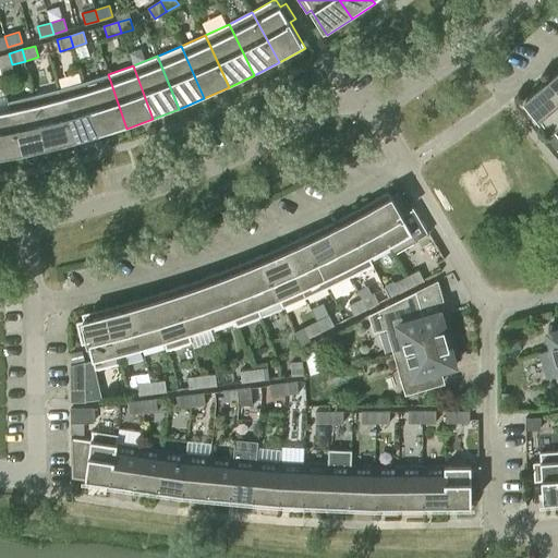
[(557,70),(548,79),(557,89),(557,70)]
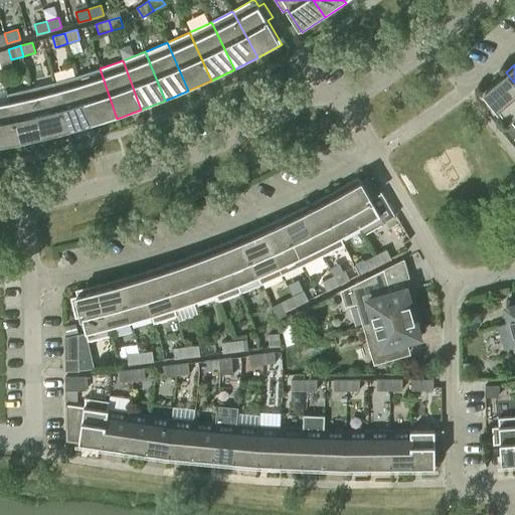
[(100,68),(77,76),(93,126),(117,119),(100,68)]
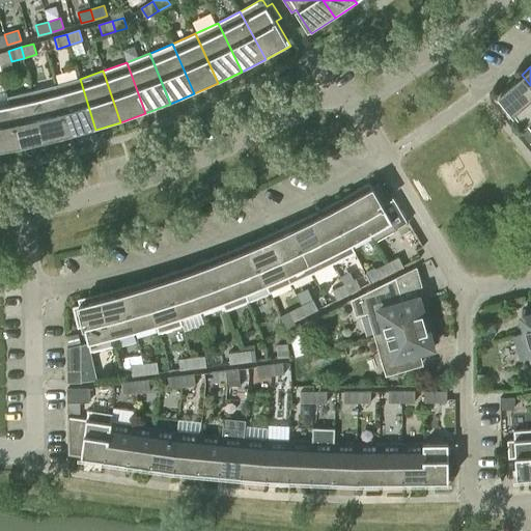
[(530,85),(522,75),(494,99),(509,118),(514,113),(525,127),(530,120),(530,85)]
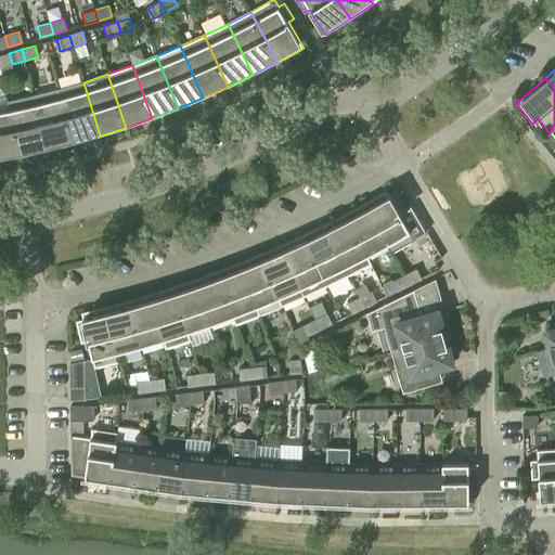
[(100,136),(84,82),(59,89),(74,143),(100,136)]
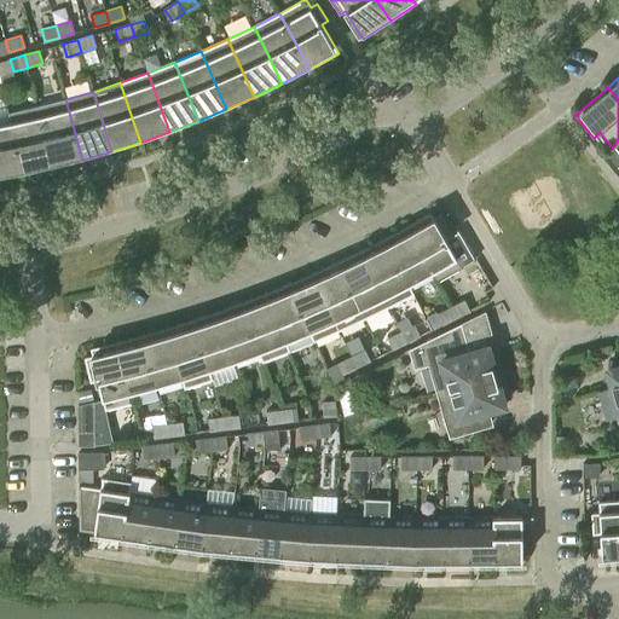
[(82,160),(65,99),(38,106),(52,168),(82,160)]
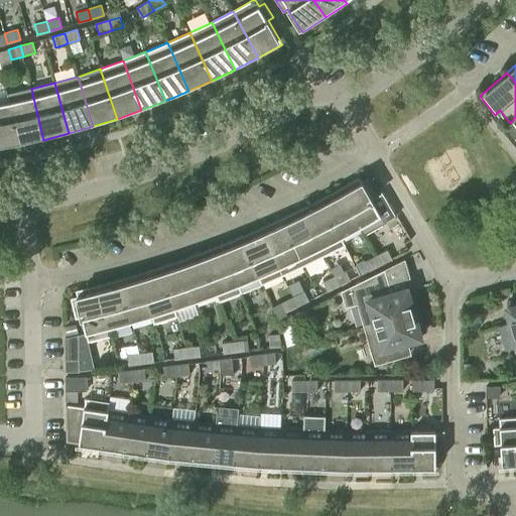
[(43,140),(31,89),(7,94),(9,102),(10,102),(19,145),(43,140)]
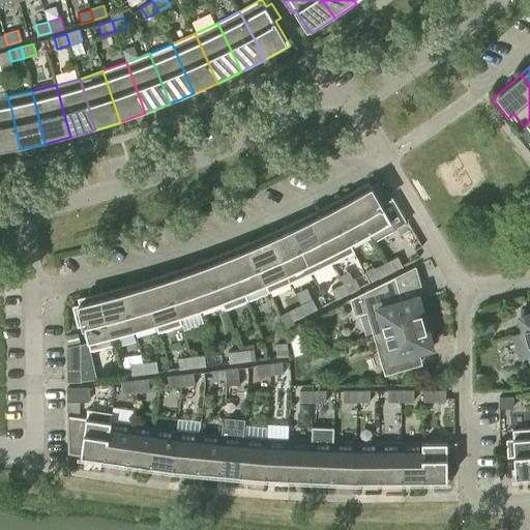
[(10,105),(9,105),(0,106),(0,152),(20,149),(10,105)]
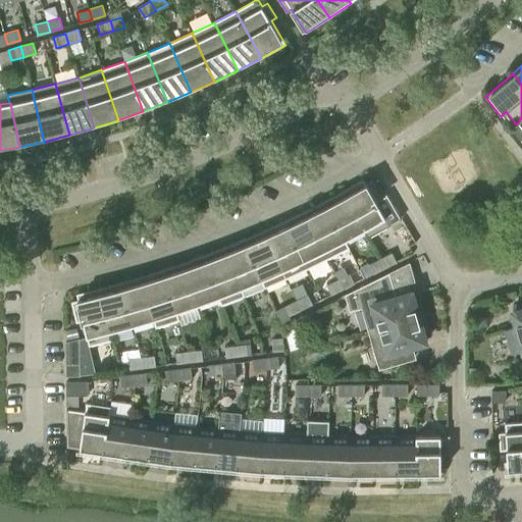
[(363,179),(343,191),(364,229),(364,230),(368,238),(389,225),(377,203),(382,200),(372,181),(366,185),(363,179)]
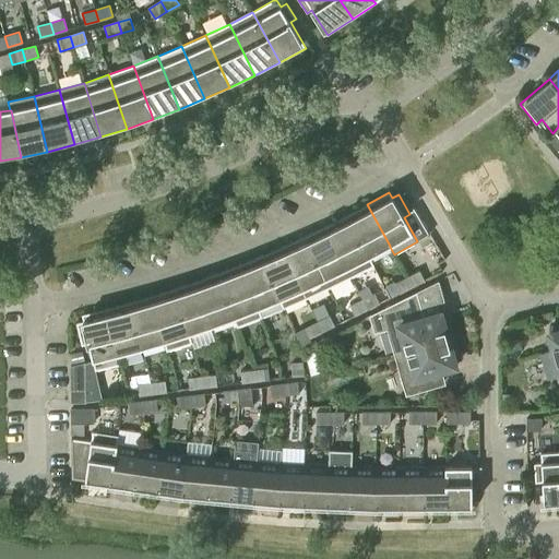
[(390,246),(367,204),(346,215),(369,258),(370,258),(390,247),(390,246)]
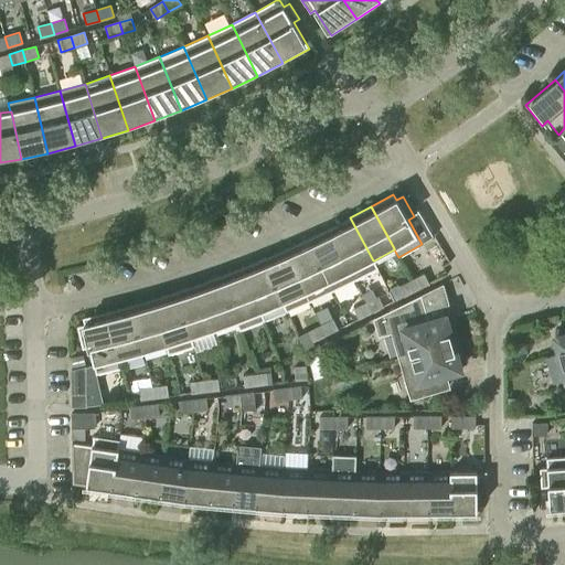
[(350,217),(329,228),(355,280),(379,268),(374,260),(373,260),(350,217)]
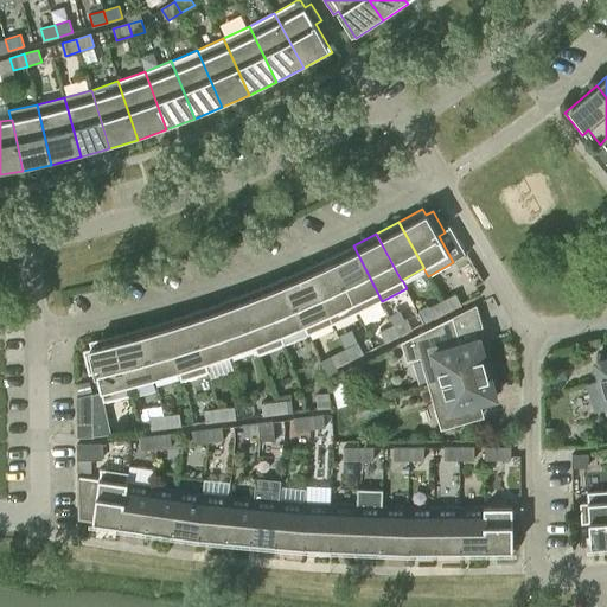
[(382,301),(353,246),(331,256),(357,313),(382,301)]
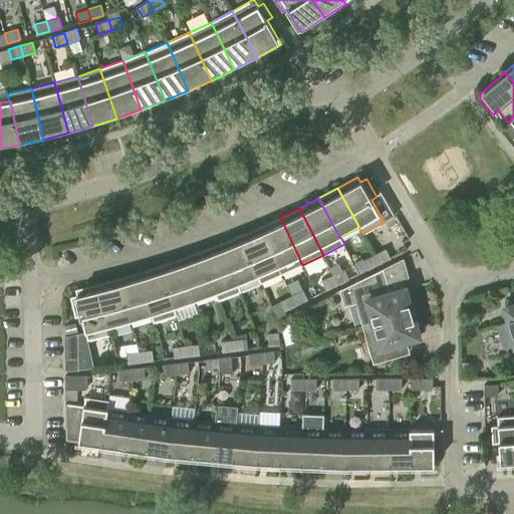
[(302,265),(280,217),(260,226),(282,274),(302,265)]
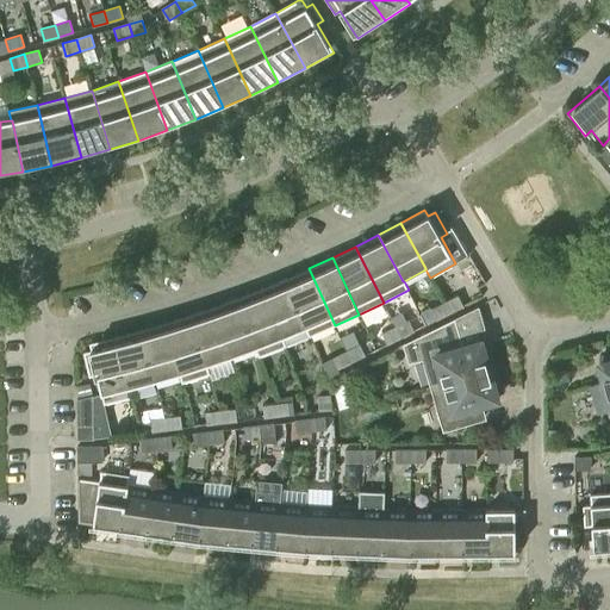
[(335,325),(309,268),(286,279),(310,336),(335,325)]
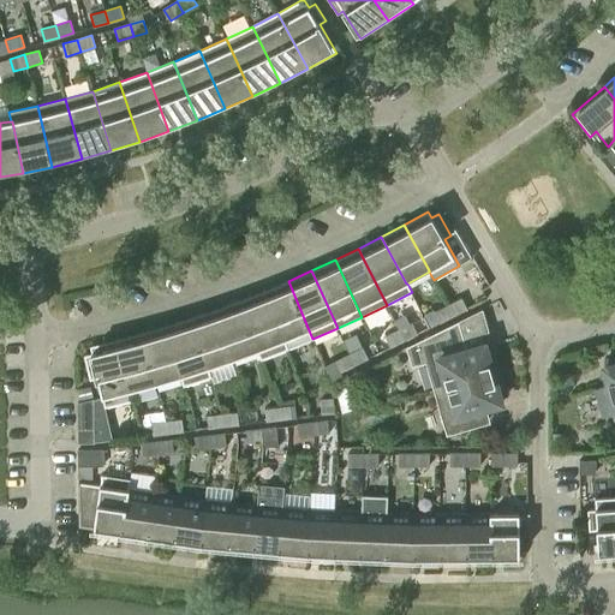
[(312,339),(288,281),(264,291),(287,350),(312,339)]
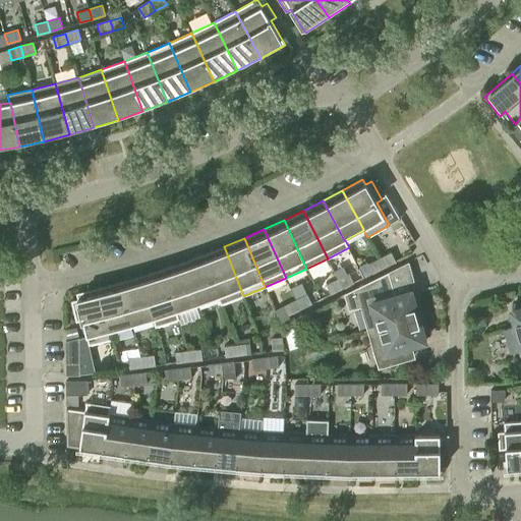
[(224,246),(204,254),(219,296),(218,297),(221,304),(243,296),(224,246)]
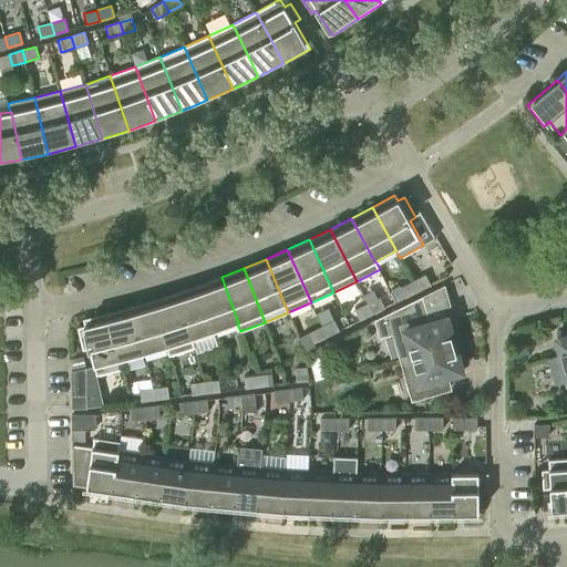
[(425,275),(413,280),(419,291),(431,285),(425,275)]
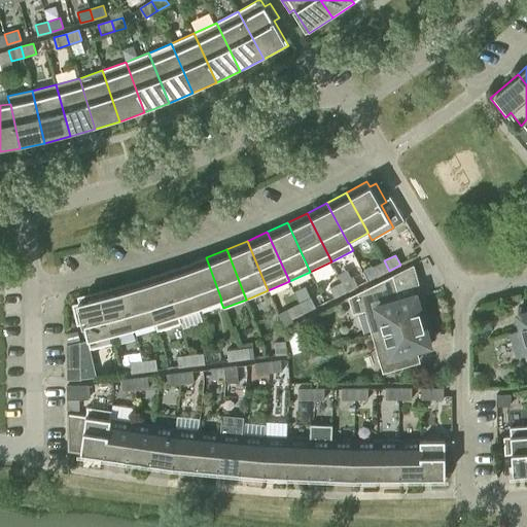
[(206,257),(184,265),(200,308),(220,301),(221,300),(206,257)]
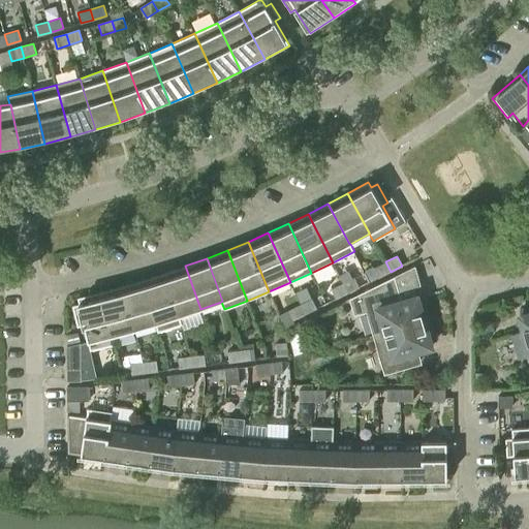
[(391,272),(385,261),(374,268),(378,277),(391,272)]
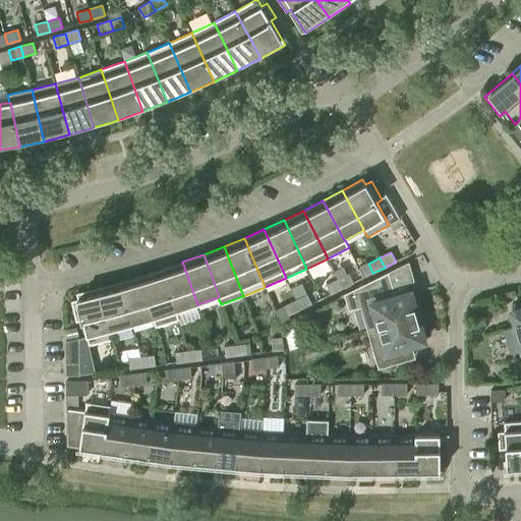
[(197,304),(182,262),(162,269),(176,311),(177,311),(197,304)]
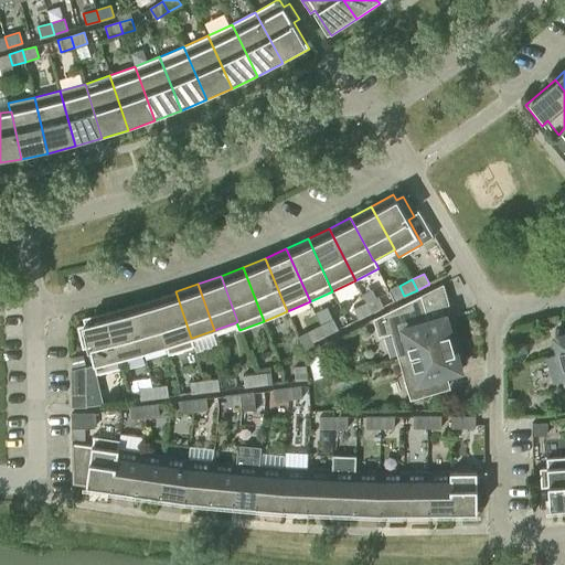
[(191,338),(176,291),(152,299),(167,345),(166,345),(169,354),(194,347),(192,338),(191,338)]
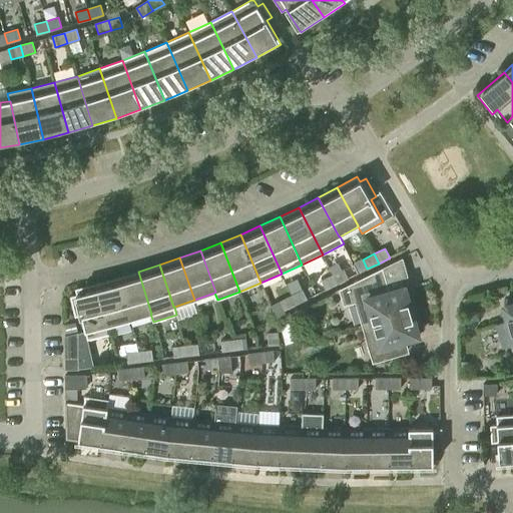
[(344,269),(333,275),(337,284),(349,279),(344,269)]
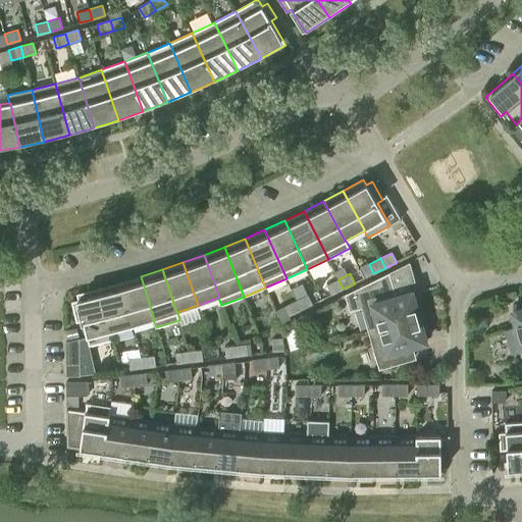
[(412,292),(396,297),(388,273),(345,295),(349,312),(363,308),(370,330),(423,315),(417,296),(413,297),(412,292)]
